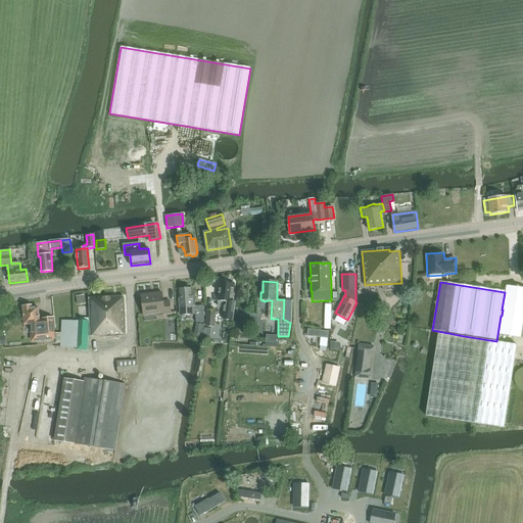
[(220,283),(218,301),(220,301),(219,306),(225,307),(224,320),(233,321),(235,303),(232,303),(235,284),(220,283)]
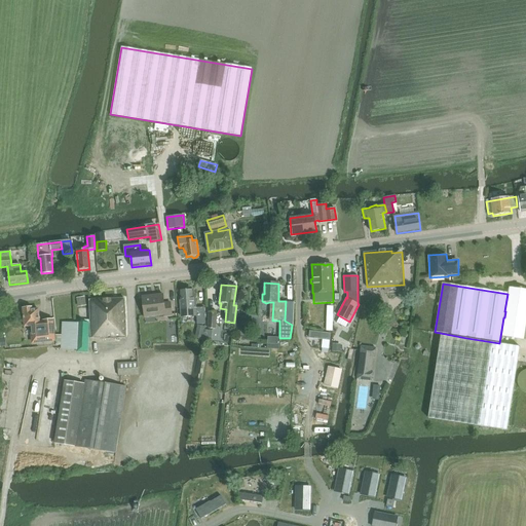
[(525,290),(510,288),(506,311),(505,311),(504,317),(505,317),(502,336),(525,340),(525,290)]
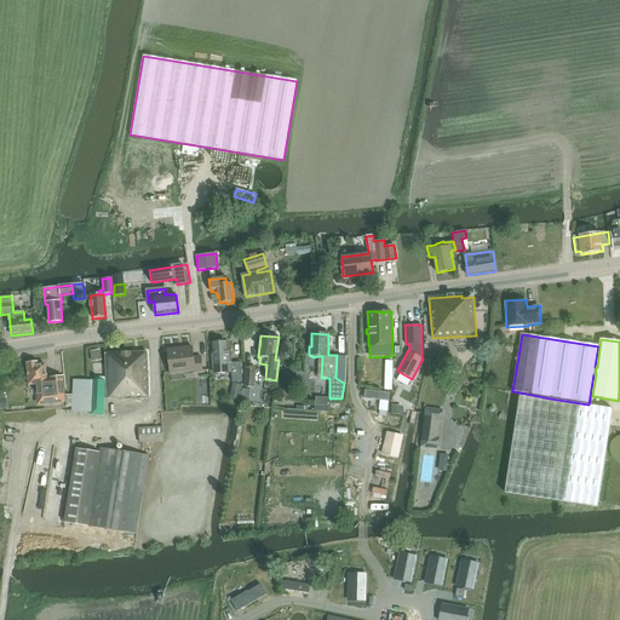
[(242,382),(241,362),(231,363),(230,345),(225,345),(225,342),(213,343),(214,354),(212,354),(213,373),(231,372),(233,383),(242,382)]
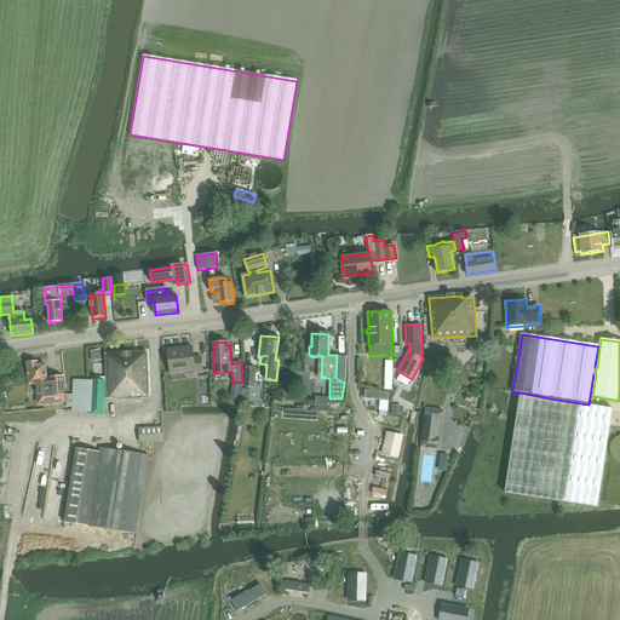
[(184,350),(168,352),(170,374),(194,372),(195,373),(202,373),(201,357),(194,359),(193,348),(184,348),(184,350)]
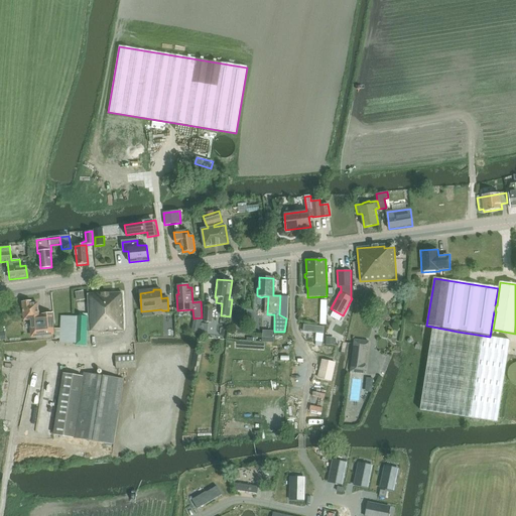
[(54,329),(54,339),(60,339),(59,343),(75,344),(75,346),(86,346),(87,332),(99,332),(99,334),(124,333),(123,293),(87,294),(88,317),(61,316),(60,329),(54,329)]
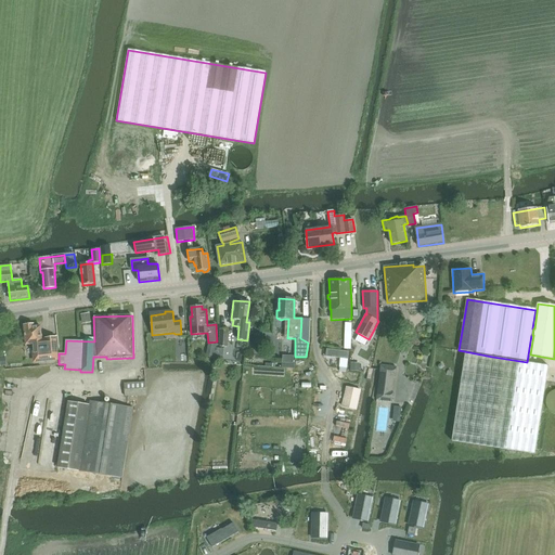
[(26,323),(24,325),(25,345),(34,344),(36,362),(57,360),(55,337),(44,338),(44,339),(41,339),(40,326),(34,326),(34,324),(31,323),(26,323)]
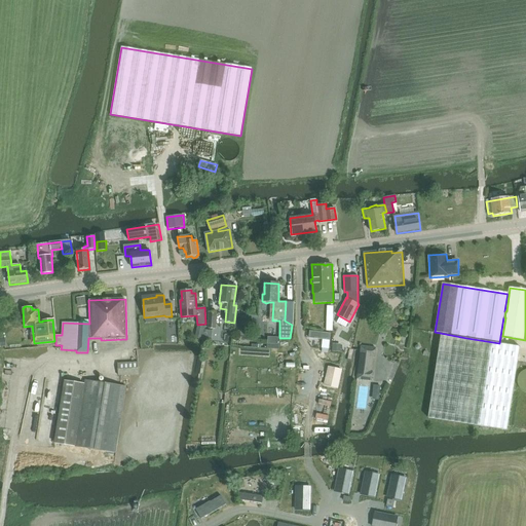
[(209,312),(208,329),(216,329),(216,312),(209,312)]
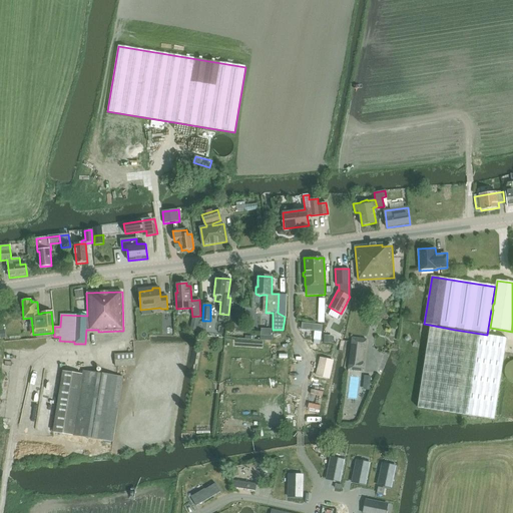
[(199,323),(198,331),(205,332),(206,324),(199,323)]
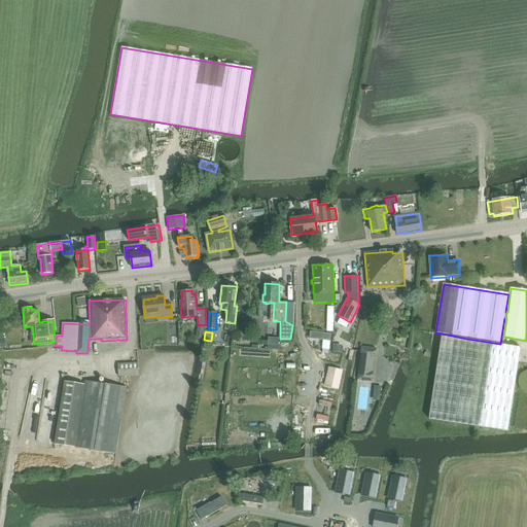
[(311,331),(310,339),(323,340),(322,349),(329,350),(331,334),(311,331)]
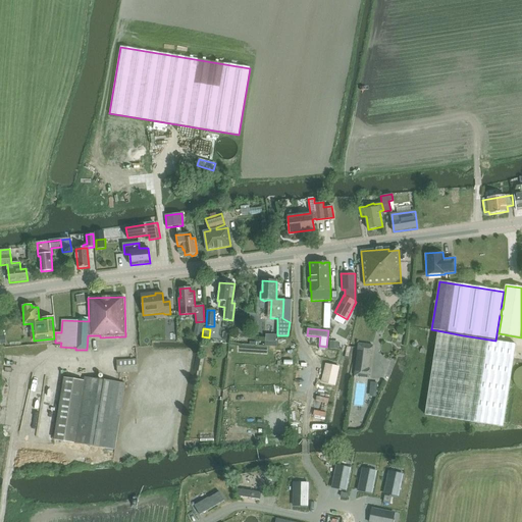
[(476,338),(476,337),(463,335),(462,336),(436,332),(423,415),(502,427),(515,346),(476,338)]
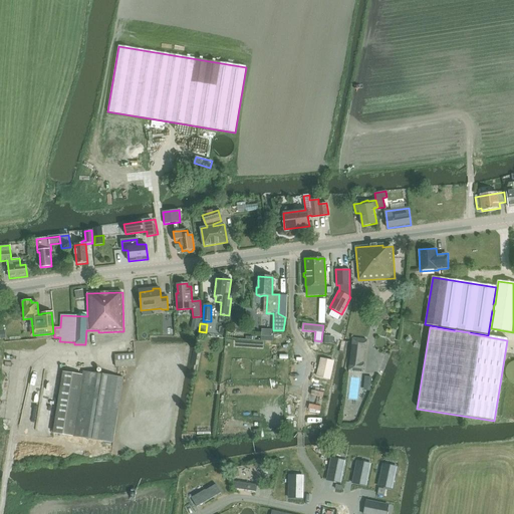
[(393,328),(391,336),(398,337),(399,330),(393,328)]
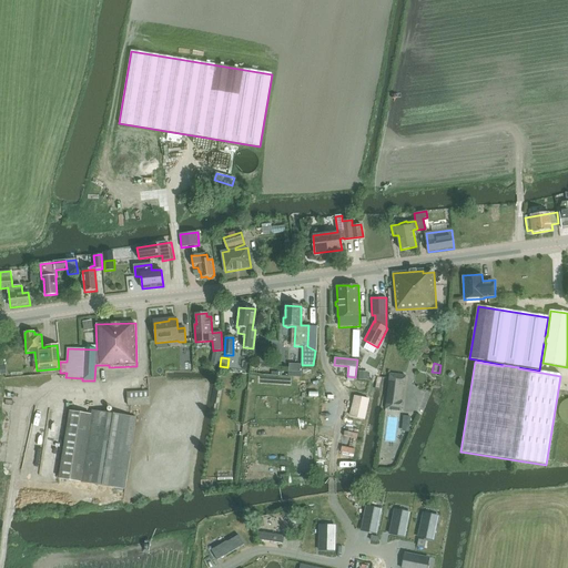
[(389,373),(388,384),(403,385),(405,385),(406,375),(389,373)]
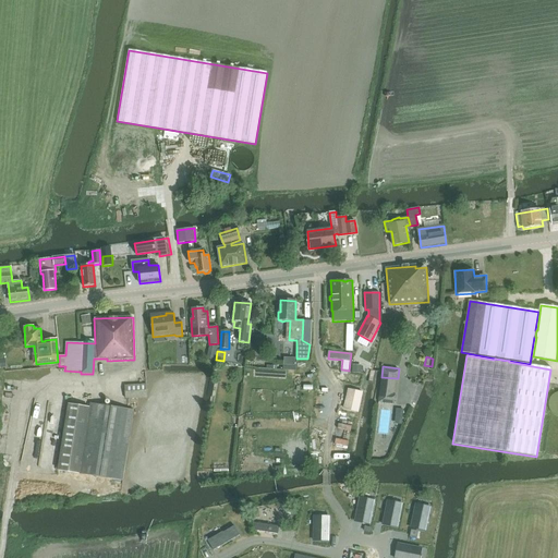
[(125,399),(146,398),(145,385),(124,386),(125,399)]
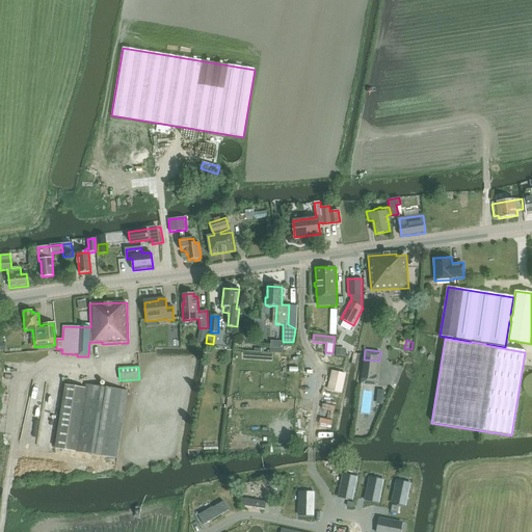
[(326,389),(342,392),(345,374),(330,370),(326,389)]
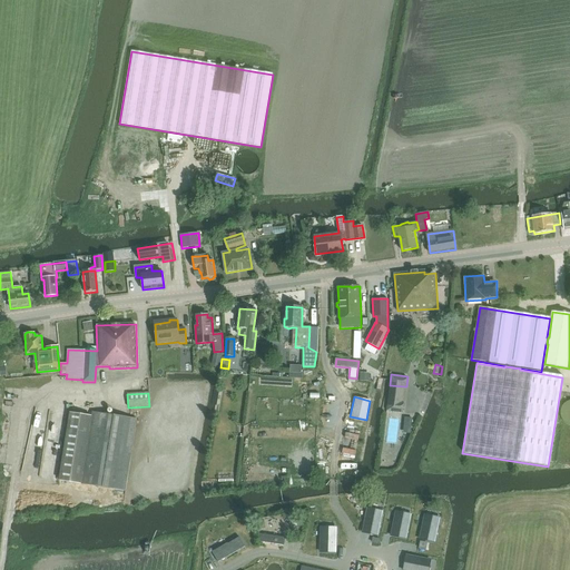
[(389,401),(387,411),(403,412),(404,402),(402,402),(389,401)]
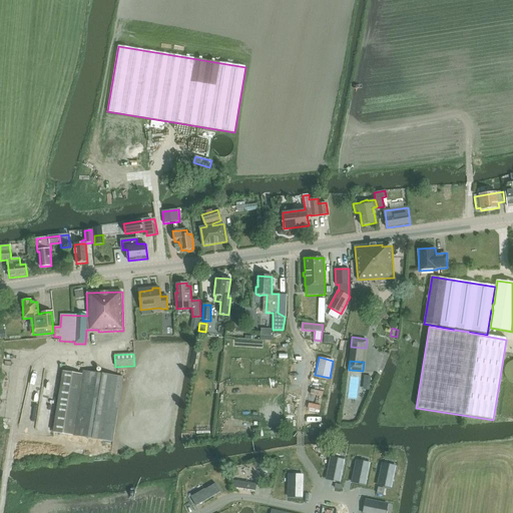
[(63,372),(54,433),(110,442),(120,378),(81,371),(81,374),(63,372)]
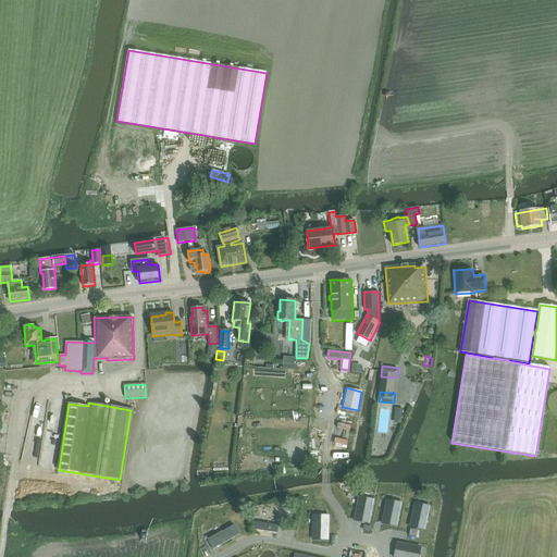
[(385,428),(386,405),(375,405),(374,428),(385,428)]
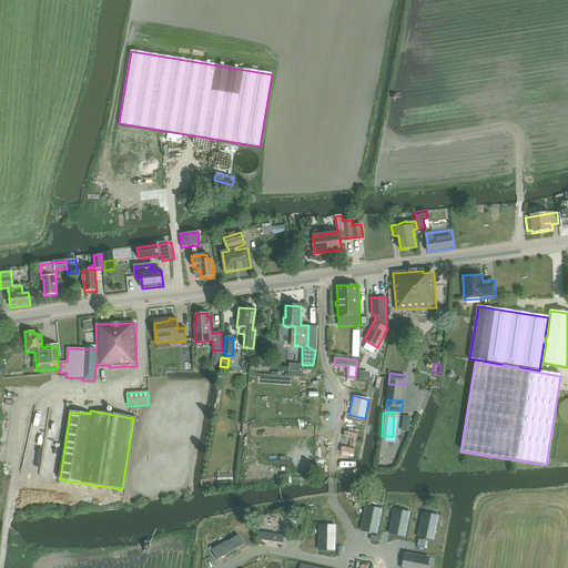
[(366,508),(362,530),(377,534),(382,511),(366,508)]
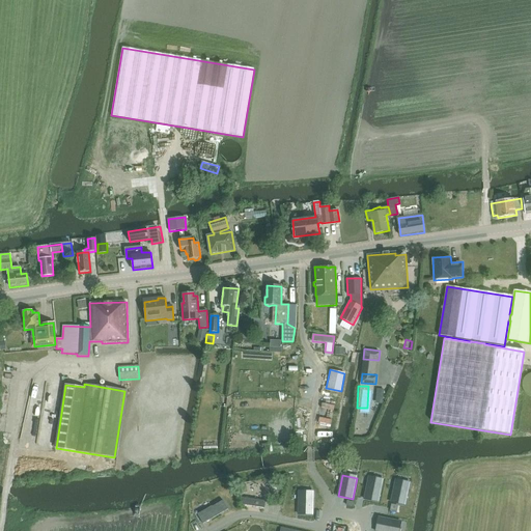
[(368,478),(364,499),(379,502),(383,481),(368,478)]
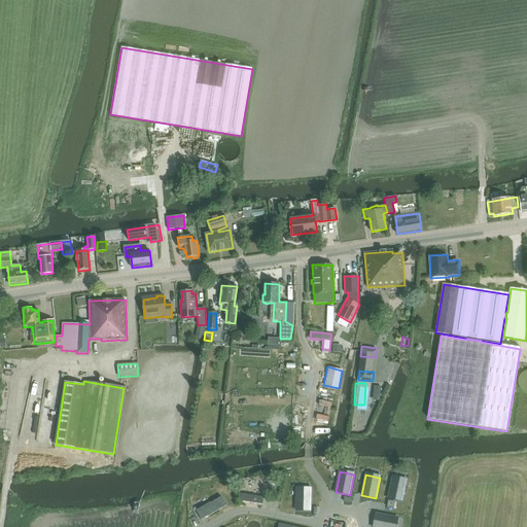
[(392,478),(388,498),(402,501),(407,481),(392,478)]
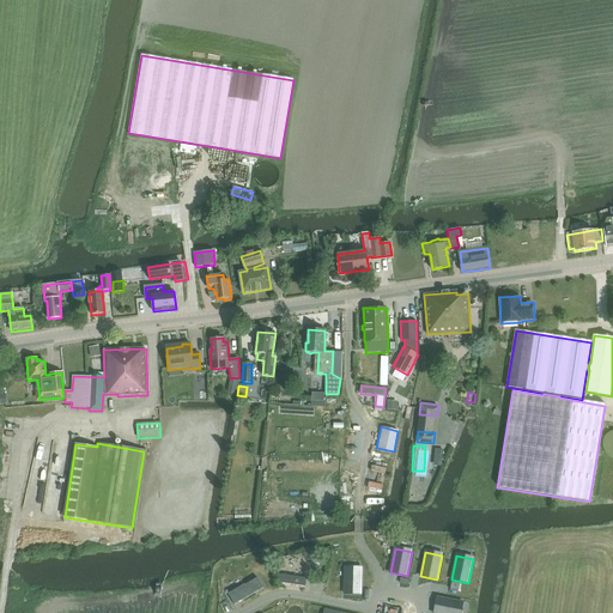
[(345,570),(345,594),(362,595),(362,570),(345,570)]
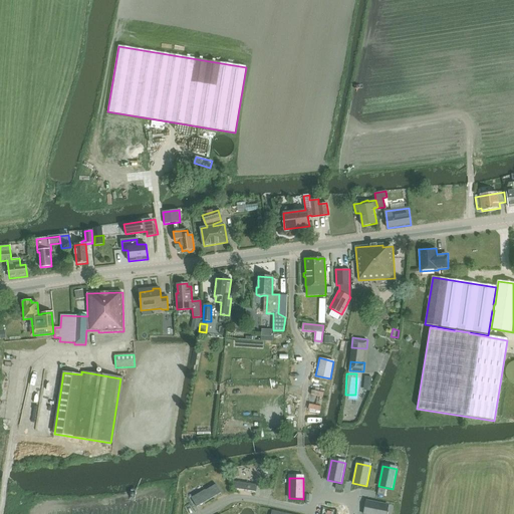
[(234,481),(233,488),(256,492),(257,485),(234,481)]
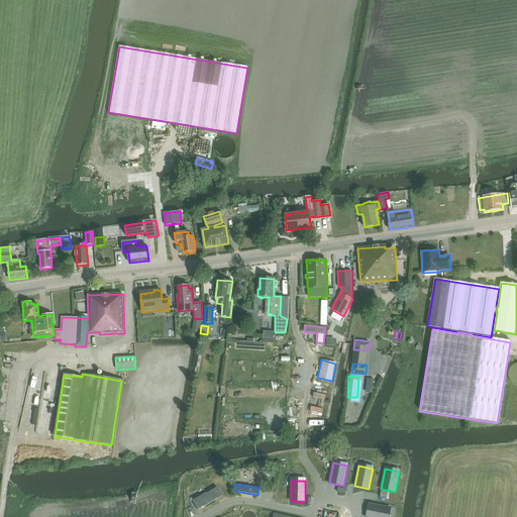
[(207,494),(194,501),(199,508),(197,509),(198,510),(222,496),(217,487),(207,493),(206,493),(207,494)]
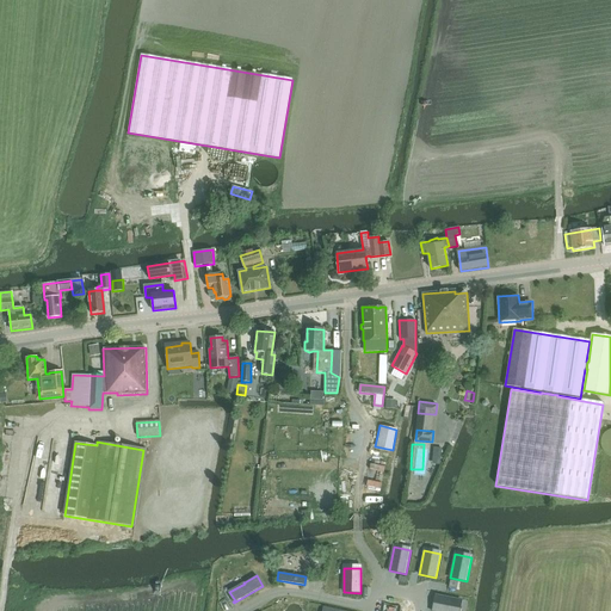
[(436,594),(432,610),(457,610),(460,599),(436,594)]
